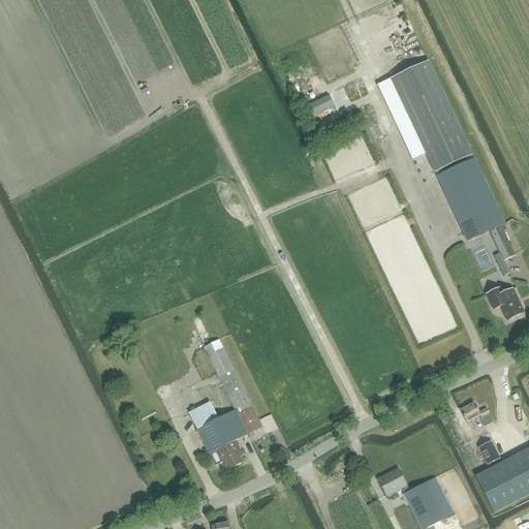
[(307,0),(302,9),(306,11),(313,1),(311,0),(307,0)]
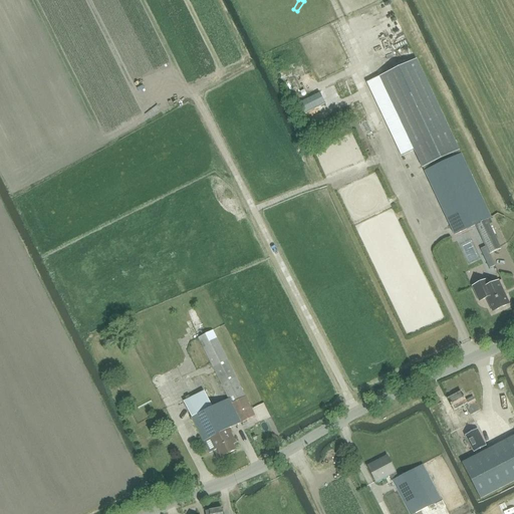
[(297,16),(303,26),(308,23),(301,13),(297,16)]
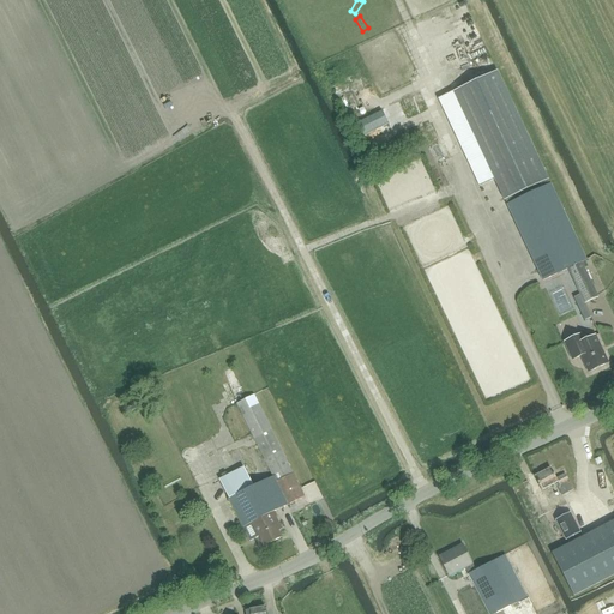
[(464,29),(458,32),(465,44),(471,41),(464,29)]
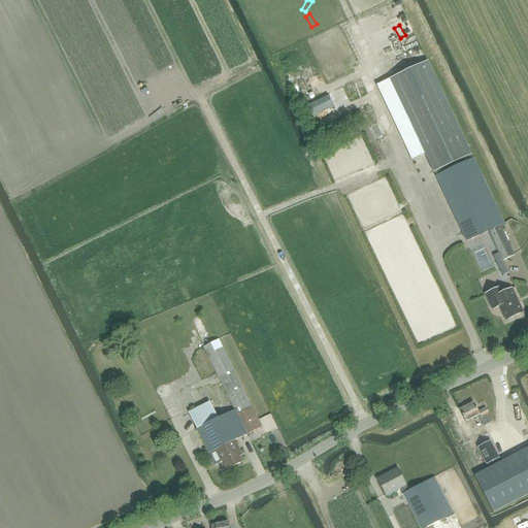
[(472,155),(447,100),(437,79),(428,61),(376,84),(396,127),(411,160),(425,154),(434,172),(472,155)]
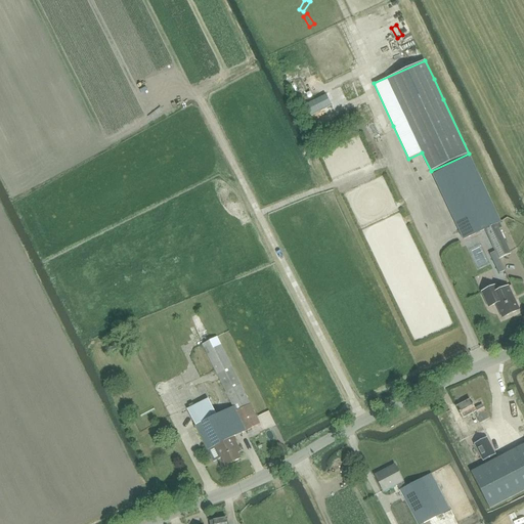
[(292,85),(300,102),(306,99),(297,82),(292,85)]
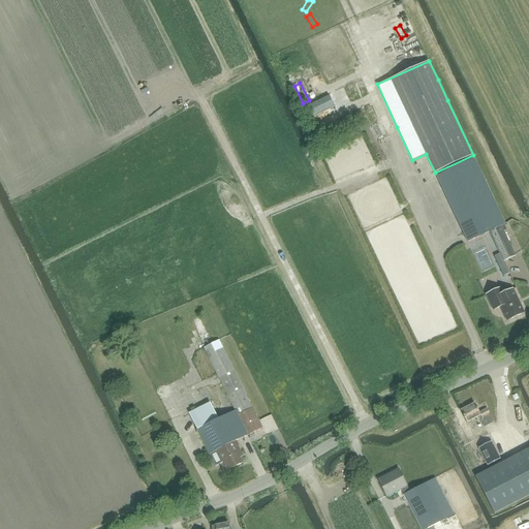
[(474,159),(437,177),(468,242),(467,242),(481,272),(499,263),(486,234),(488,232),(498,227),(501,226),(505,224),(474,159)]
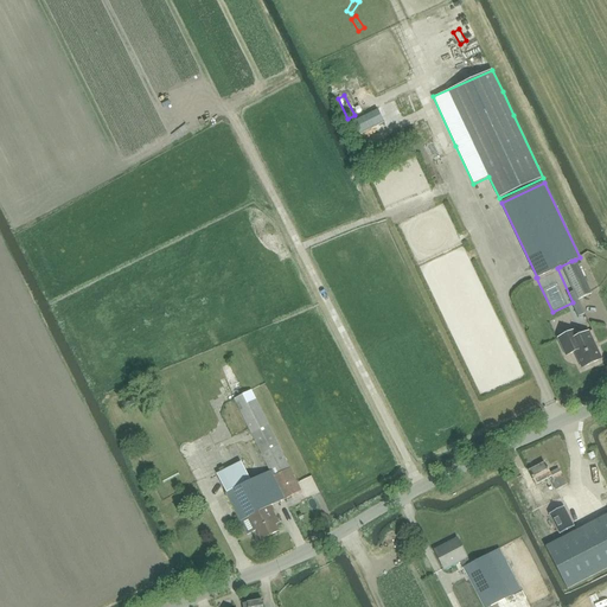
[(568,263),(562,266),(577,300),(590,294),(575,260),(572,261),(568,263)]
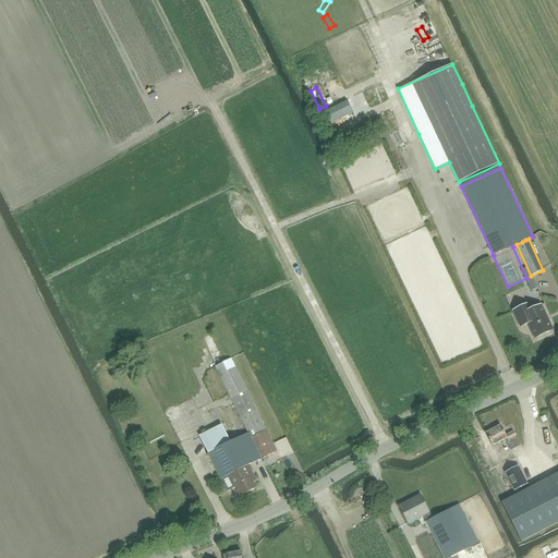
[(523,306),(511,312),(519,328),(526,324),(533,339),(552,330),(540,305),(530,310),(525,312),(523,306)]
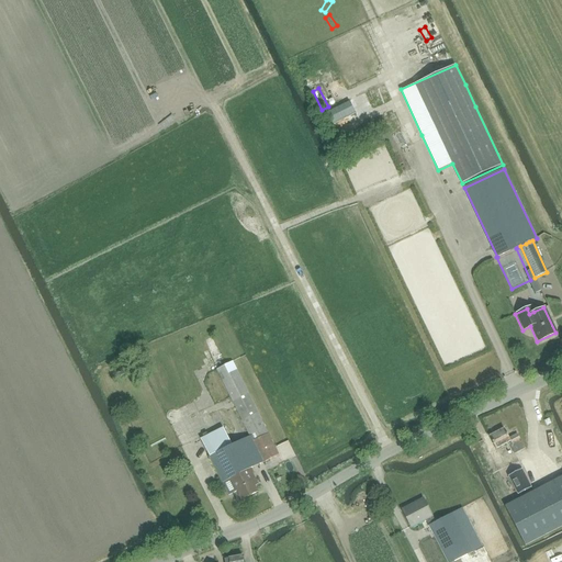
[(232,479),(249,470),(263,462),(265,462),(279,456),(233,361),(217,369),(250,436),(233,445),(224,428),(201,439),(222,483),(232,479)]
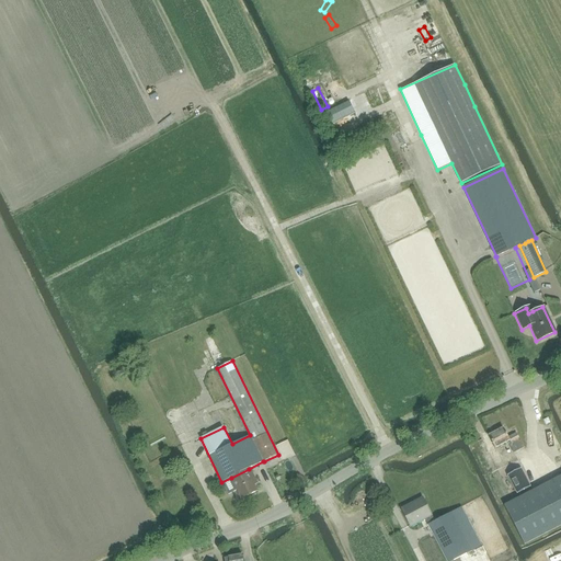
[(530,444),(524,432),(519,434),(514,423),(503,428),(503,427),(495,432),(495,433),(485,437),(493,454),(516,442),(519,449),(530,444)]
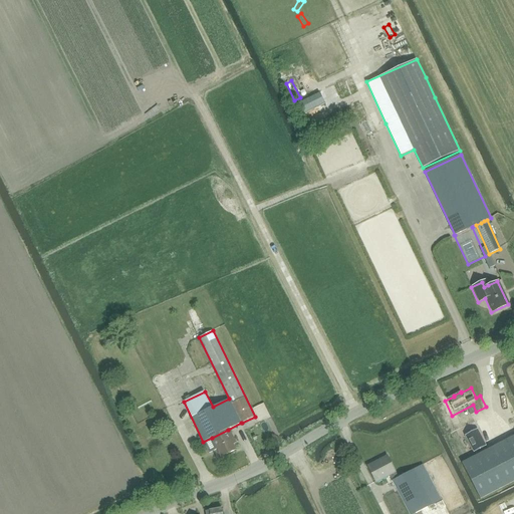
[(484,444),(474,424),(462,430),(472,450),(484,444)]
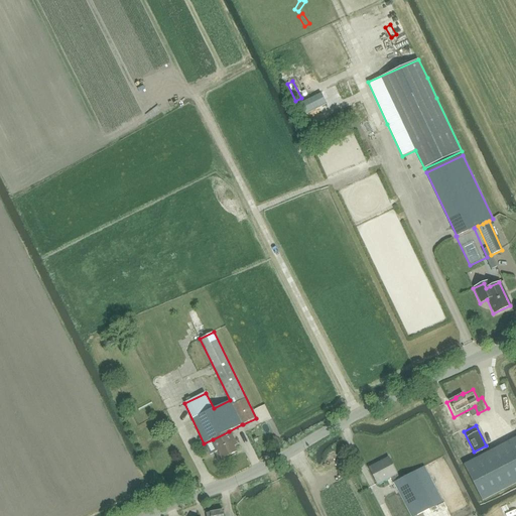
[(229,431),(213,439),(223,460),(237,453),(234,446),(236,445),(229,431)]
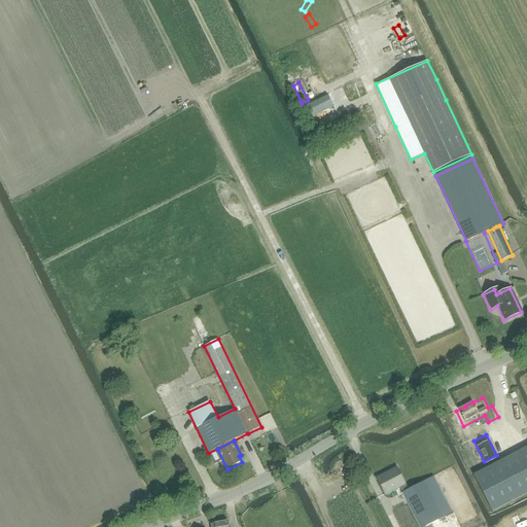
[(473,475),(492,512),(526,493),(526,447),(500,461),(478,472),(473,475)]
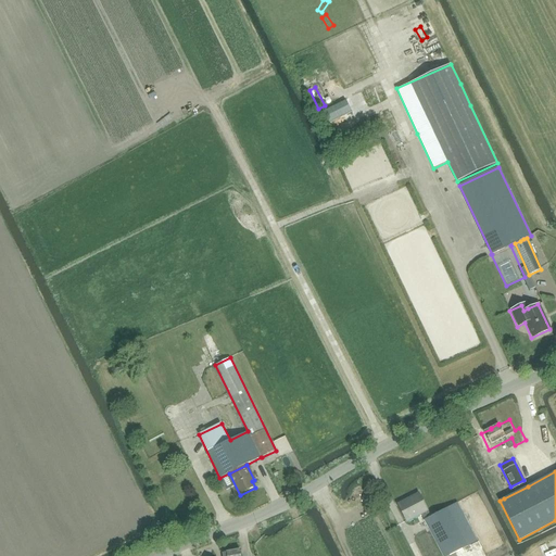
[(407,521),(421,515),(442,555),(449,555),(467,546),(447,508),(431,517),(420,495),(407,502),(406,501),(399,505),(407,521)]
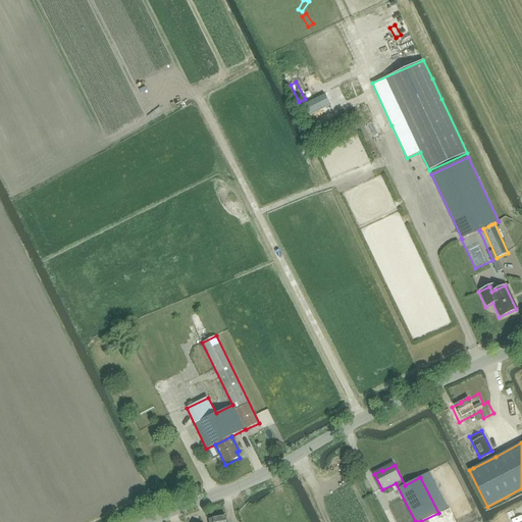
[(513,513),(500,517),(501,521),(514,521),(513,518),(514,518),(513,513)]
